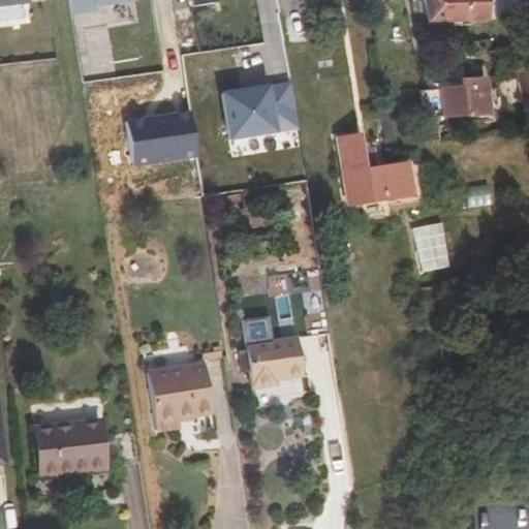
[(68,0),(71,13),(98,9),(97,4),(134,0),(68,0)]
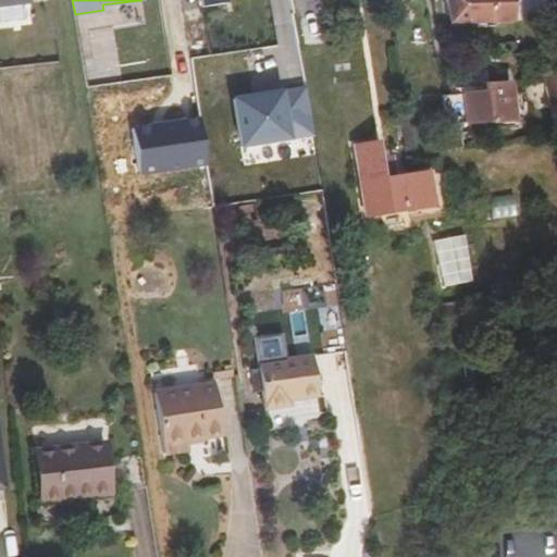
[(202,0),(205,12),(229,8),(227,0),(202,0)]
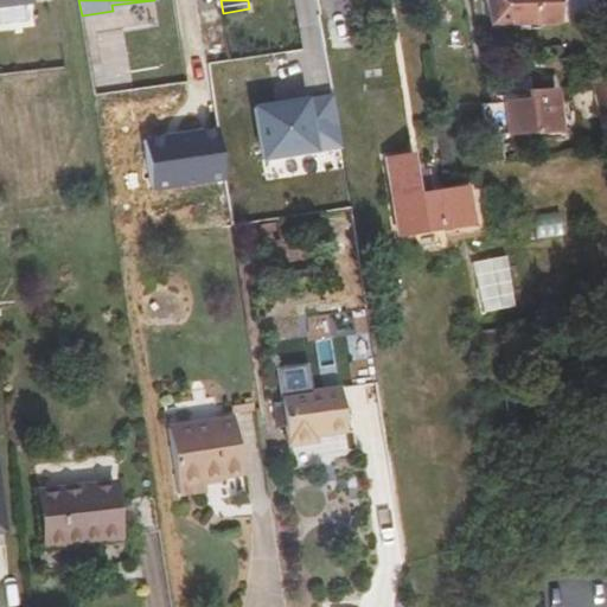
[(566,0),(493,0),(502,31),(568,25),(566,0)]
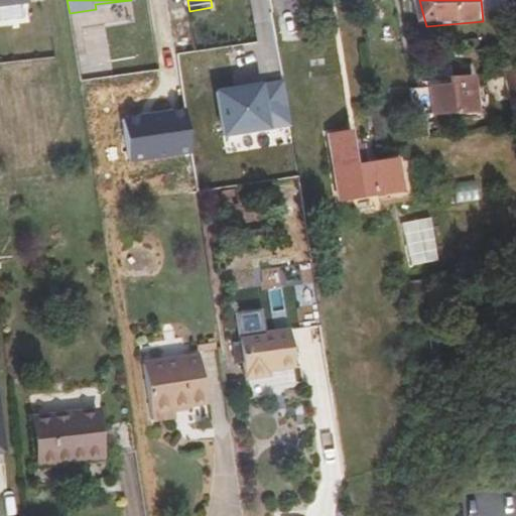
[(475,112),(473,78),(450,79),(450,87),(430,88),(431,115),(475,112)]
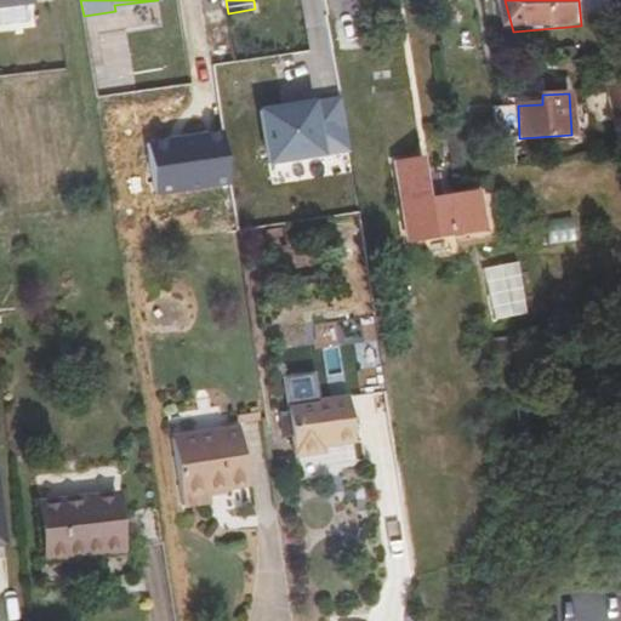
[(319,97),(261,106),(269,163),(328,154),(319,97)]
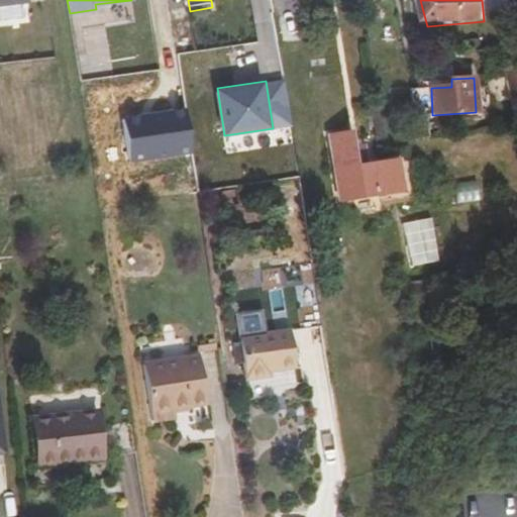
[(388,195),(384,165),(366,168),(363,145),(352,147),(350,134),(329,137),(340,202),(388,195)]
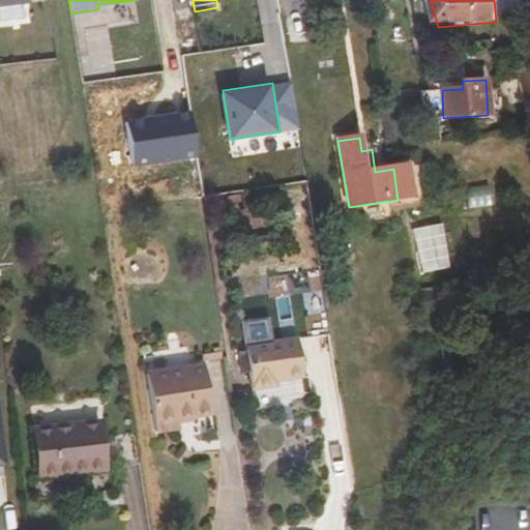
[(406,167),(393,169),(398,200),(411,197),(406,167)]
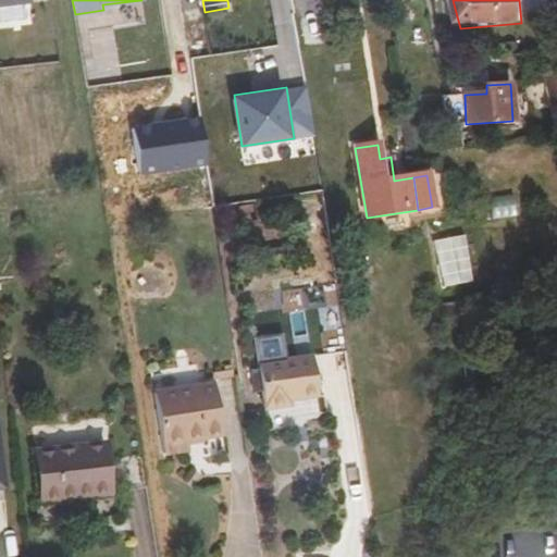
[(293,309),(296,353),(323,350),(321,330),(332,329),(331,306),(293,309)]
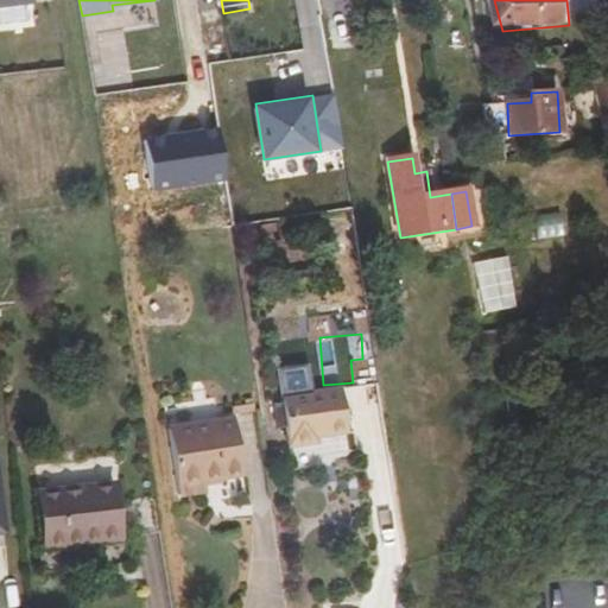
[(470,335),(472,348),(481,347),(479,334),(470,335)]
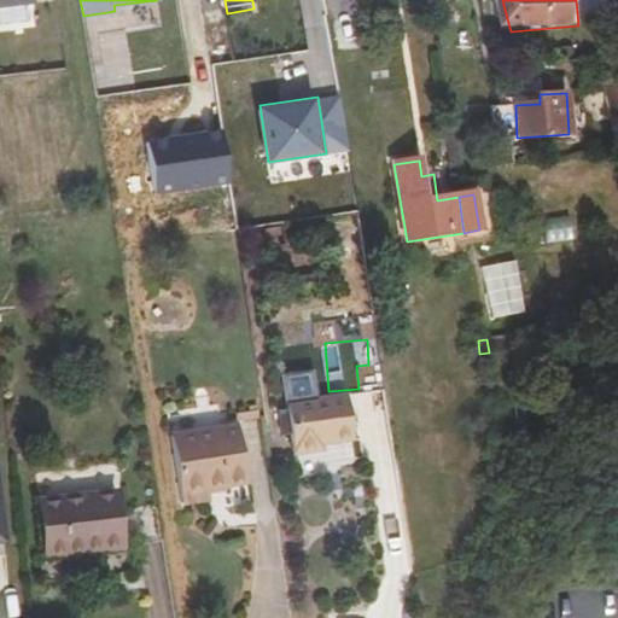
[(467,355),(479,354),(478,340),(466,342),(467,355)]
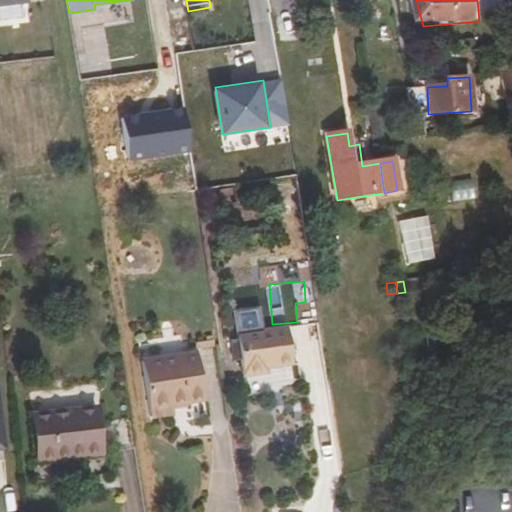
[(266,338),(271,373),(293,369),(287,335),(266,338)]
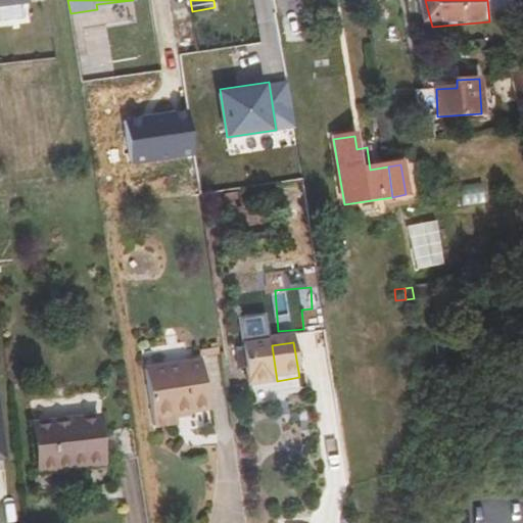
[(273,381),(277,381),(272,345),(244,349),(250,389),(274,386),(273,381)]
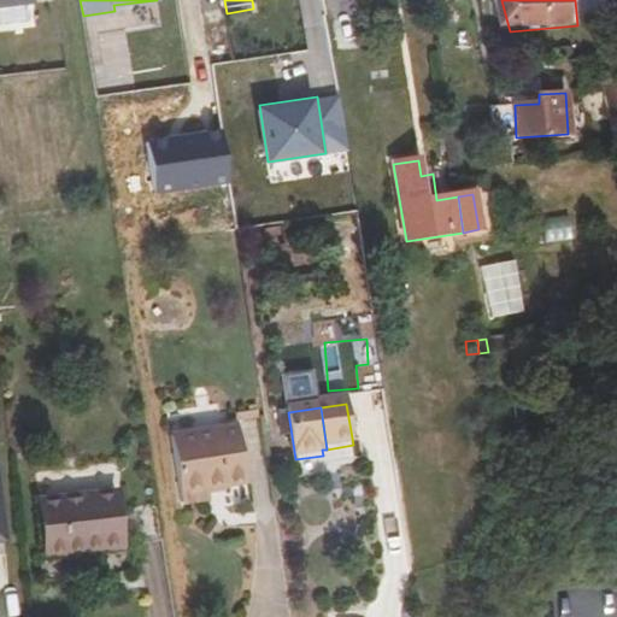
[(223,434),(231,489),(245,488),(236,432),(223,434)]
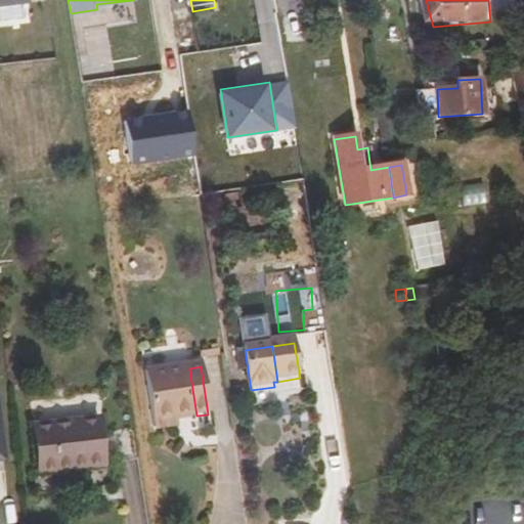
[(158,373),(166,429),(176,427),(175,420),(197,416),(189,368),(158,373)]
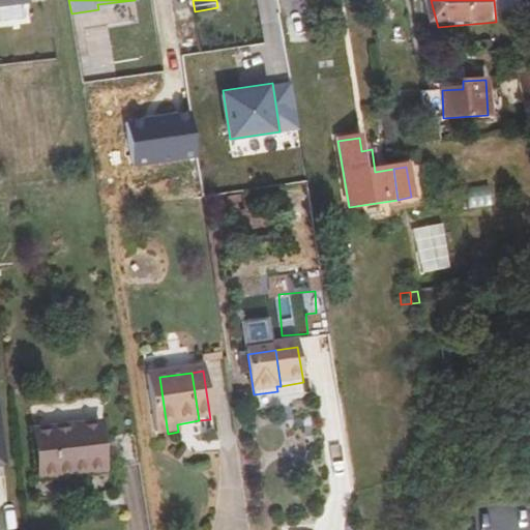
[(155,435),(168,434),(159,377),(147,379),(155,435)]
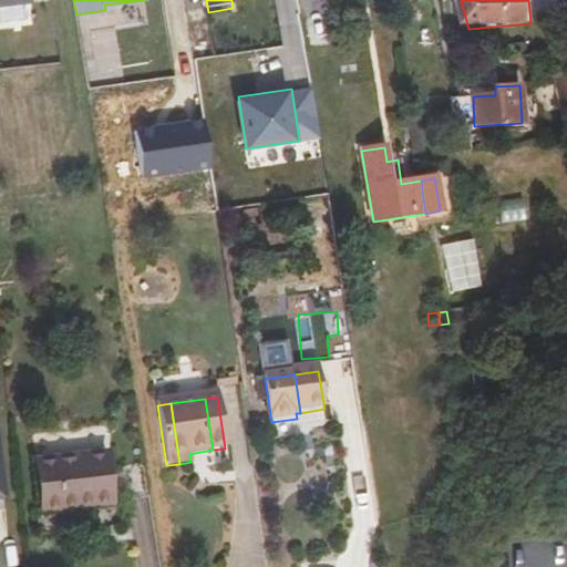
[(107,452),(35,460),(40,509),(112,502),(107,452)]
